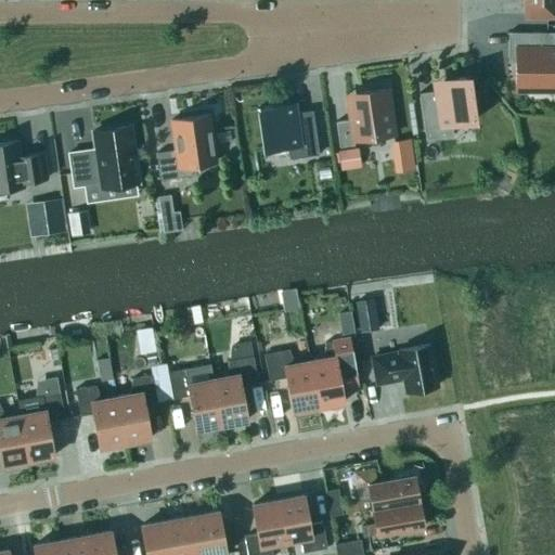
[(554,0),(525,0),(526,17),(554,17),(554,0)]
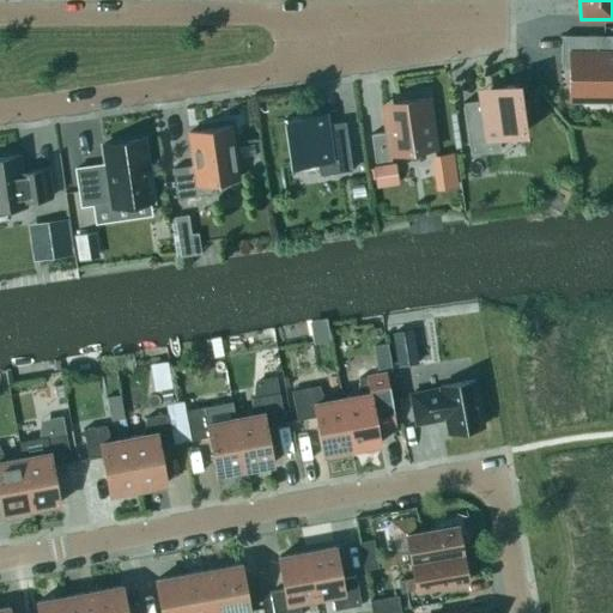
[(612,53),(612,36),(569,36),(569,99),(612,99),(612,53)]
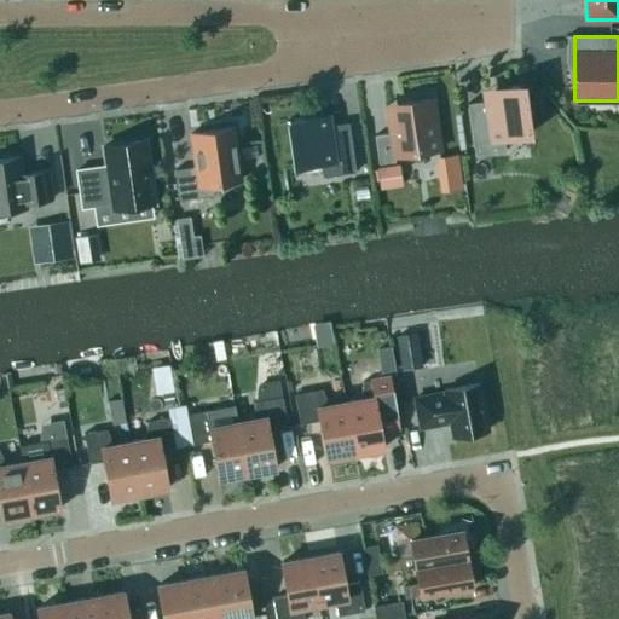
[(495,91),(497,102),(486,103),(486,102),(468,104),(475,155),(505,151),(504,139),(530,136),(522,86),(495,91)]
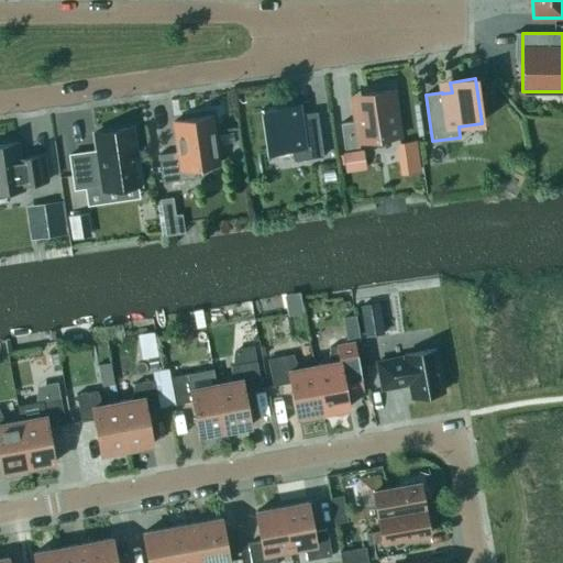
[(352,105),(354,122),(341,123),(344,150),(360,147),(359,143),(400,136),(394,90),(364,95),(365,102),(352,105)]
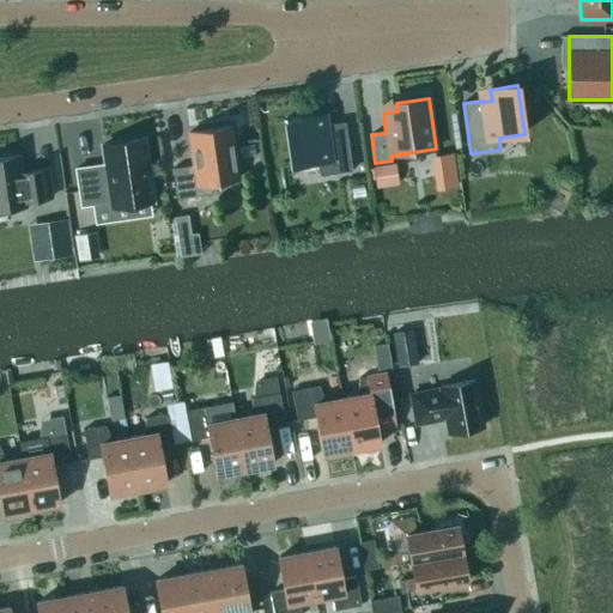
[(284,121),(286,121),(292,164),(290,164),(290,165),(317,162),(320,176),(352,171),(345,122),(326,125),(314,126),(313,116),(284,120),(284,121)]
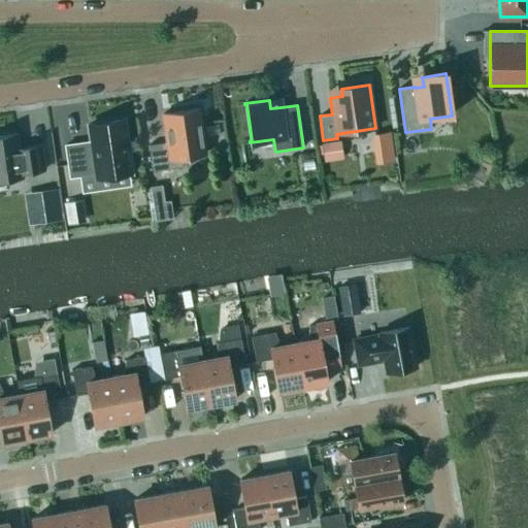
[(149,145),(153,171),(186,166),(185,158),(207,155),(200,107),(161,113),(165,142),(149,145)]
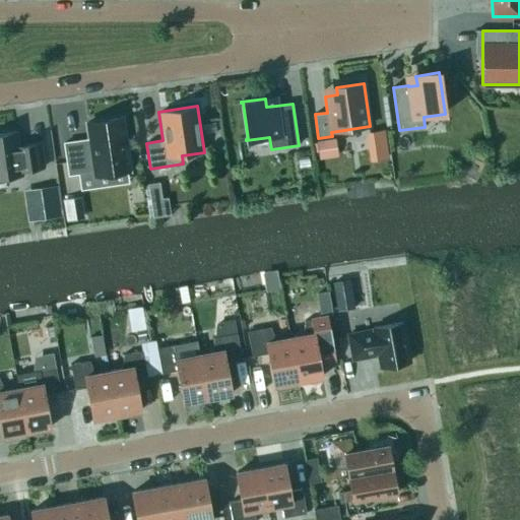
[(121,118),(86,123),(89,141),(82,142),(82,140),(64,143),(69,175),(93,171),(94,176),(129,171),(121,118)]
